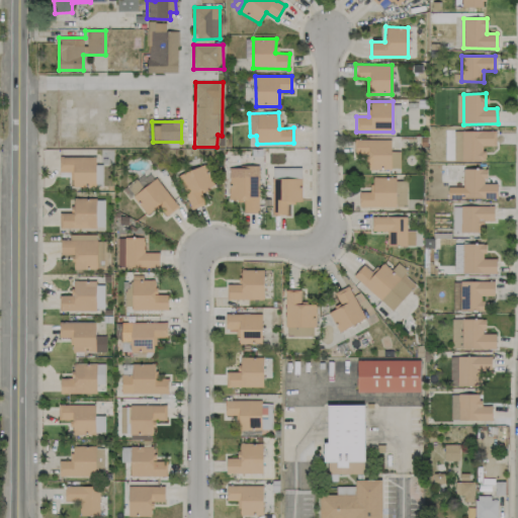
[(453,131),(453,161),(484,161),(484,146),(495,146),(496,132),(453,131)]
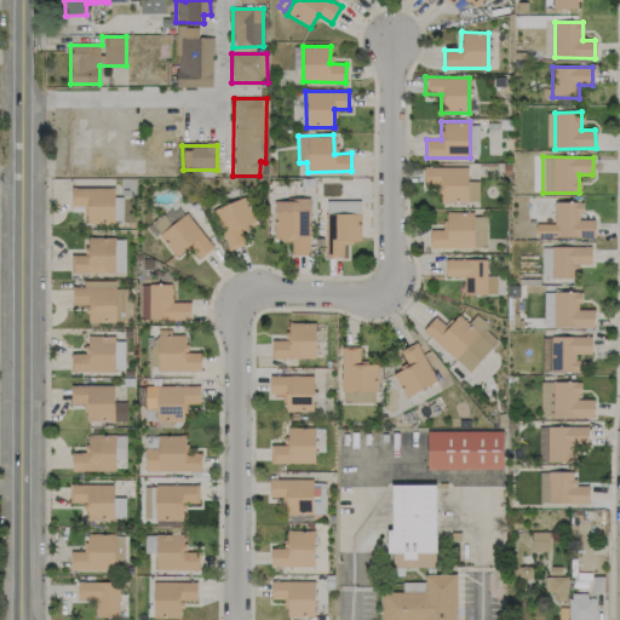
[(424,185),(440,185),(440,204),(478,202),(477,182),(468,182),(468,166),(423,167),(424,185)]
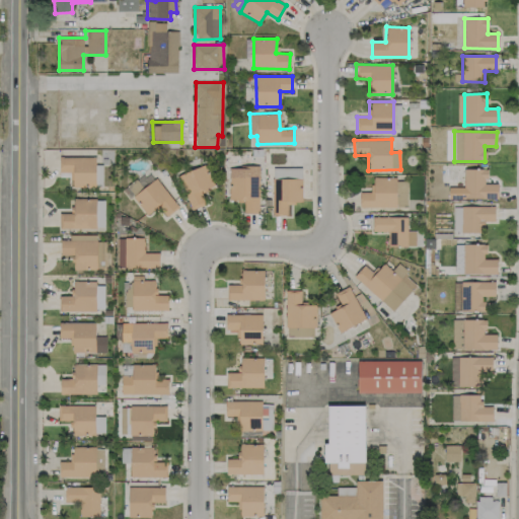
[(60,172),(70,172),(70,188),(95,187),(95,172),(96,172),(96,156),(59,157),(60,172)]
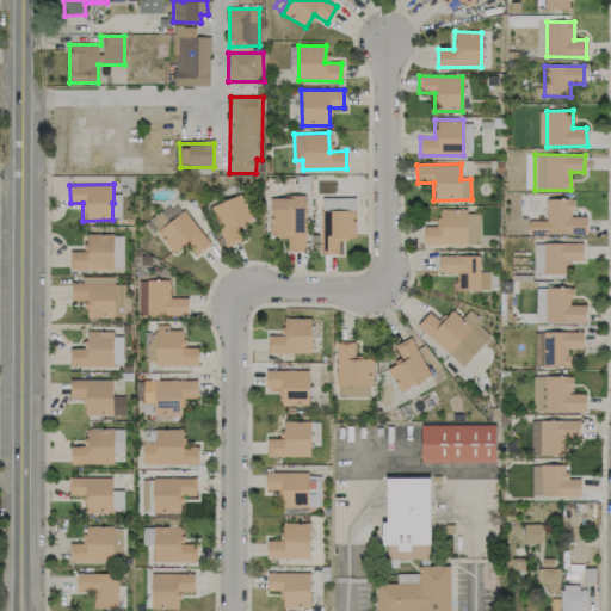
[(209,207),(226,247),(242,240),(236,226),(252,220),(242,193),(209,207)]
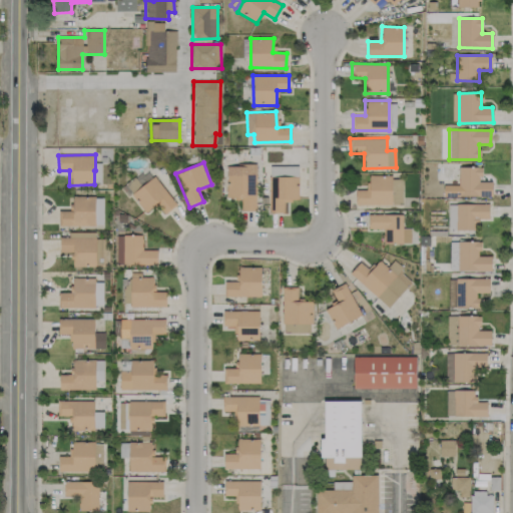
[(240,210),(255,211),(255,165),(226,164),(225,198),(240,199),(240,210)]
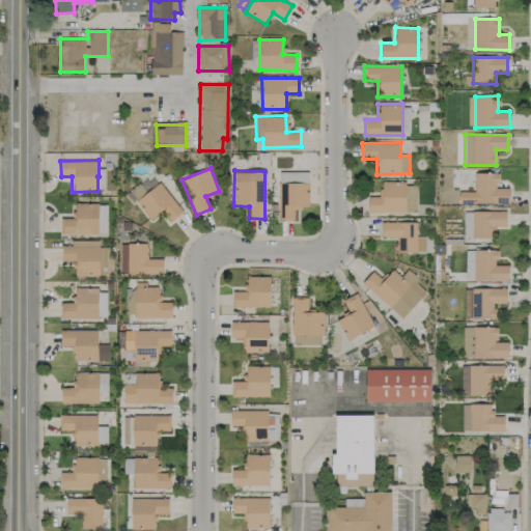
[(458,204),(509,203),(509,188),(498,188),(498,172),(474,173),(474,191),(458,191),(458,204)]
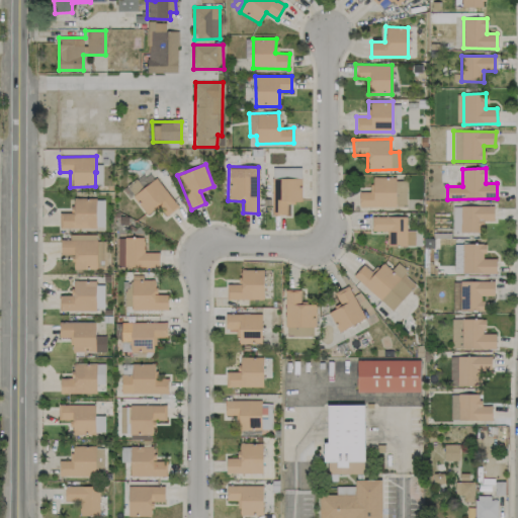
[(156,179),(152,172),(124,188),(128,195),(156,179)]
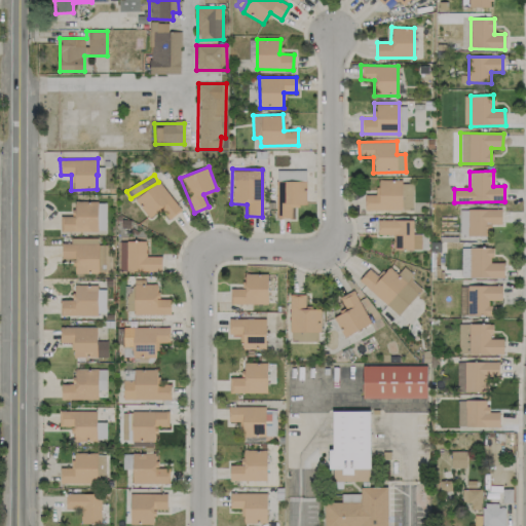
[(365,194),(364,210),(412,211),(413,184),(402,184),(402,180),(376,180),(376,195),(365,194)]
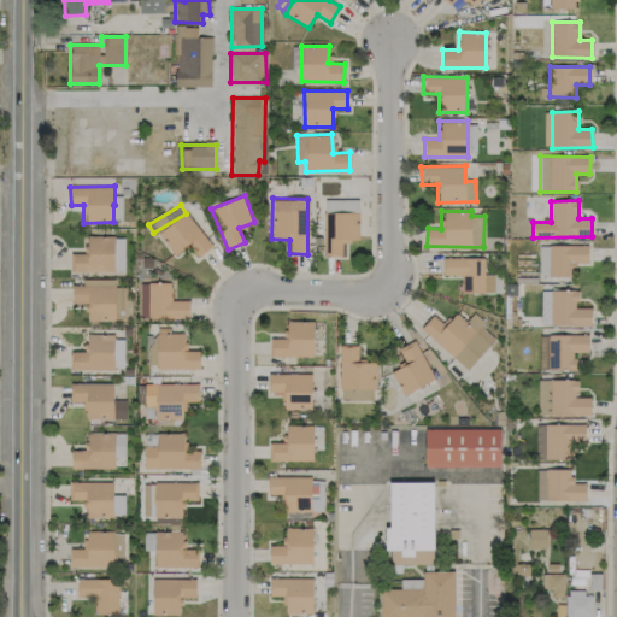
[(199,257),(212,246),(186,212),(158,234),(174,256),(188,244),(199,257)]
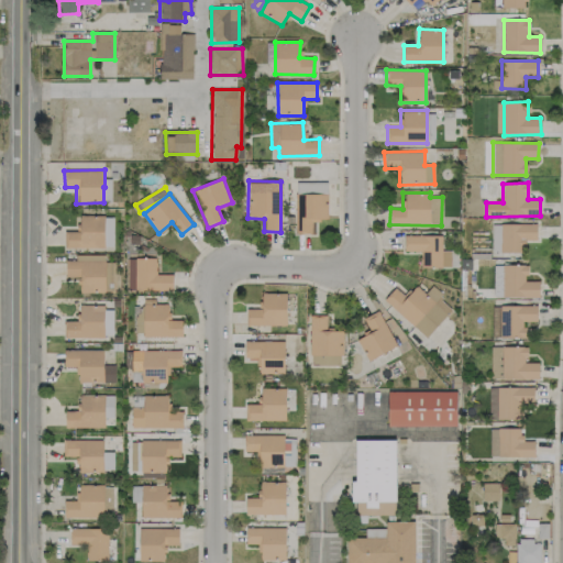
[(328,220),(327,194),(295,194),(296,233),(311,233),(311,220),(328,220)]
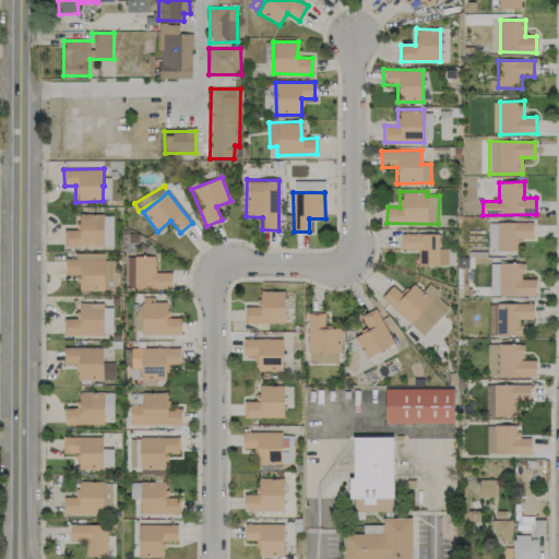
[(63,245),(111,247),(113,215),(79,214),(79,229),(64,229),(63,245)]
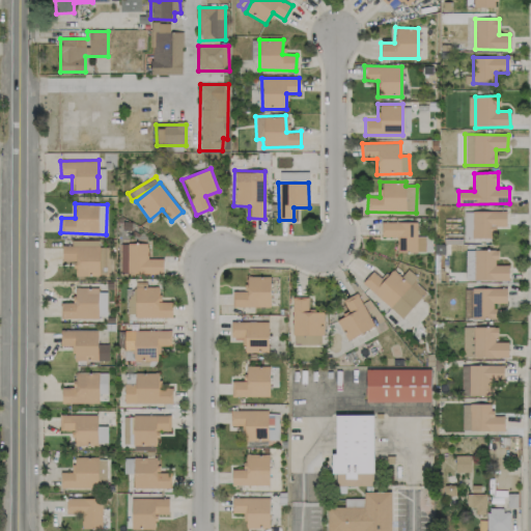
[(506,212),(463,212),(463,238),(494,238),(494,226),(505,226),(506,212)]
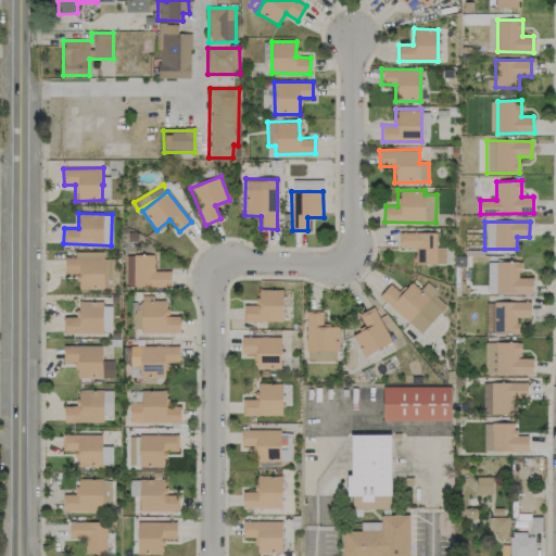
[(444,264),(445,248),(436,248),(437,232),(399,231),(399,248),(416,249),(416,263),(444,264)]
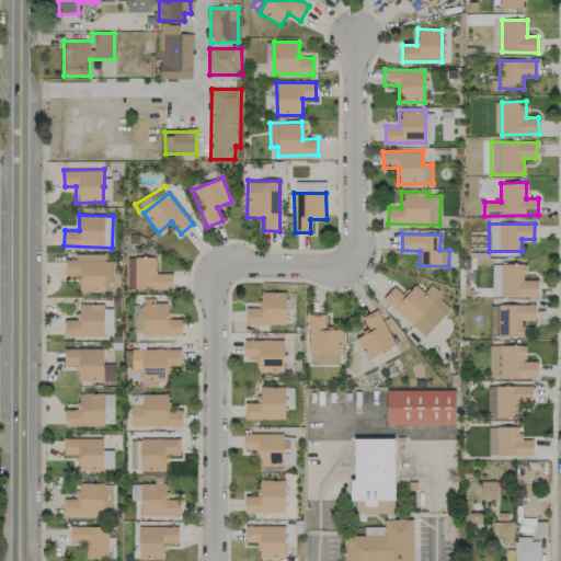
[(113,261),(104,261),(104,254),(84,254),(84,260),(65,260),(66,278),(79,277),(79,292),(113,290),(113,261)]
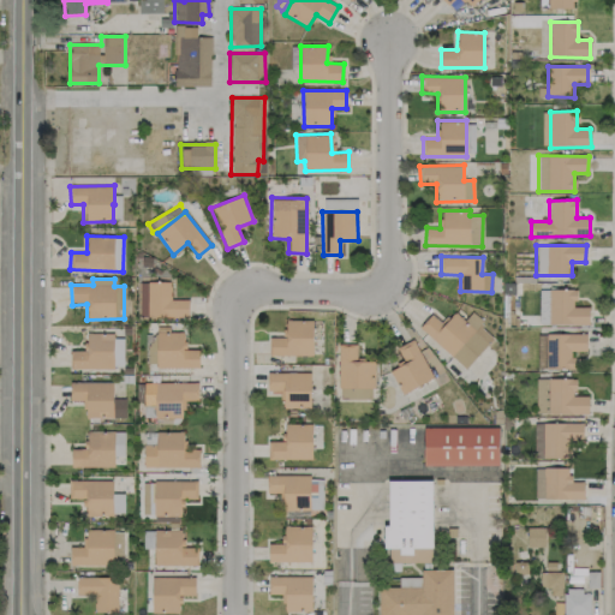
[(187,300),(171,299),(171,282),(148,281),(148,317),(187,317),(187,300)]
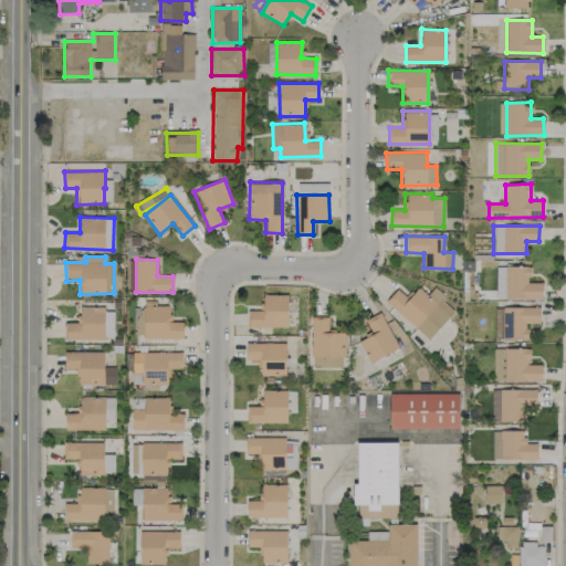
[(504,299),(542,299),(542,283),(528,282),(530,266),(504,265),(504,299)]
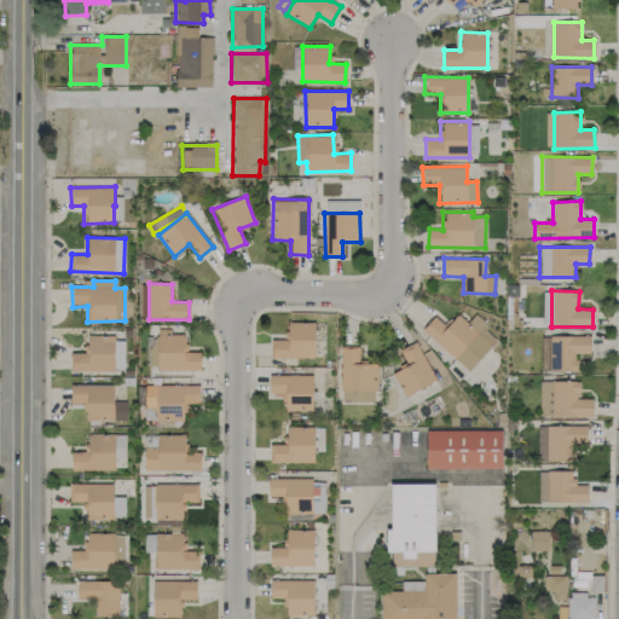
[(421,330),(468,371),(496,340),(481,328),(486,324),(474,314),(468,323),(456,312),(444,325),(433,316),(421,330)]
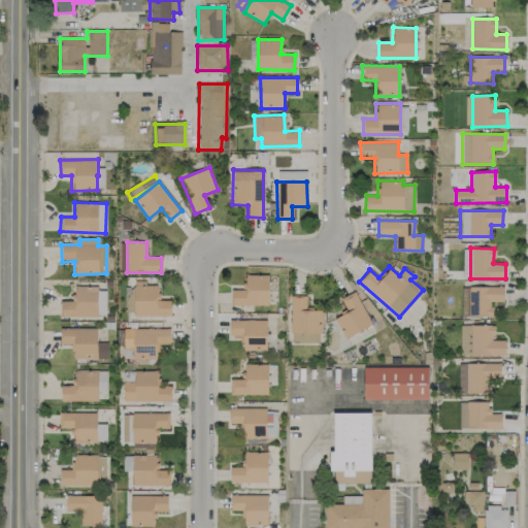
[(268,274),(243,274),(243,290),(231,290),(231,304),(268,305),(268,274)]
